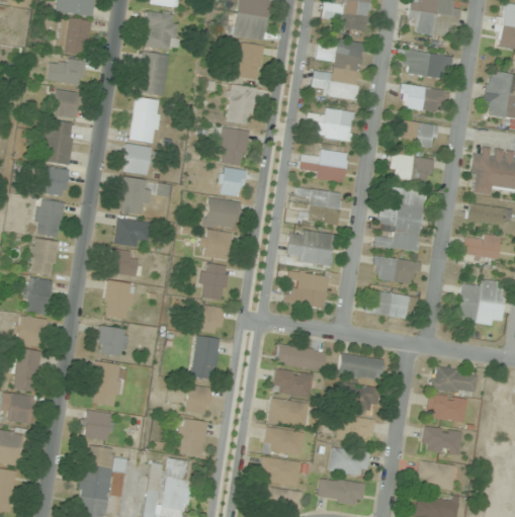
[(57,0),(56,12),(93,16),(95,0),(57,0)]
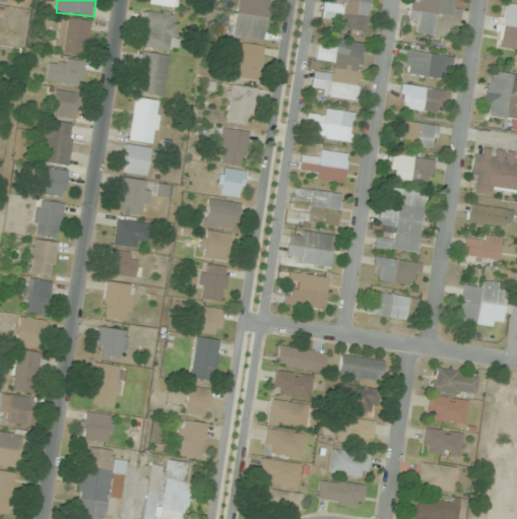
[(266,40),(271,0),(236,0),(231,36),(266,40)]
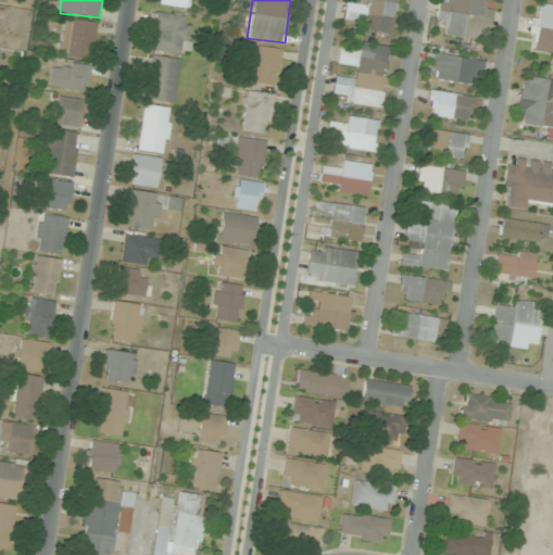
[(368,0),(368,3),(349,1),(347,19),(365,22),(364,29),(396,34),(399,0),(368,0)]
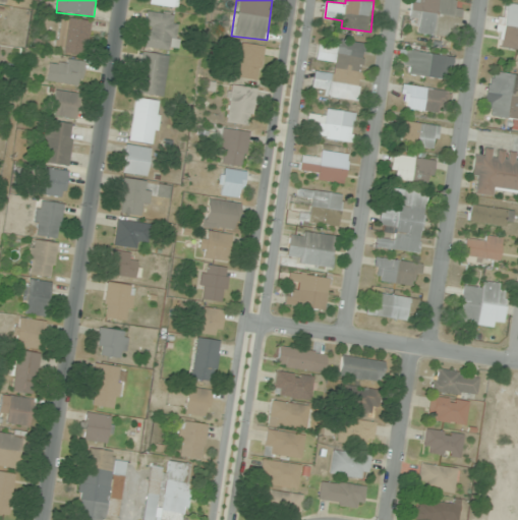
[(413,0),(411,17),(420,19),(418,33),(452,37),(453,26),(462,27),(464,6),(455,5),(456,0),(413,0)]
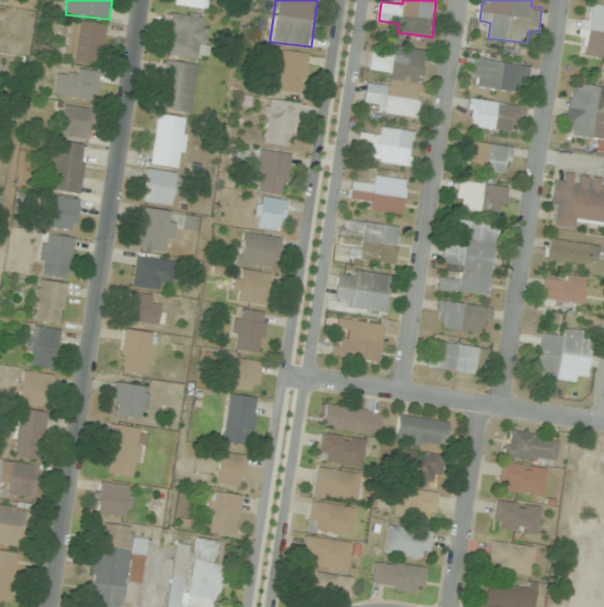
[(170,55),(207,57),(209,16),(171,13),(170,55)]
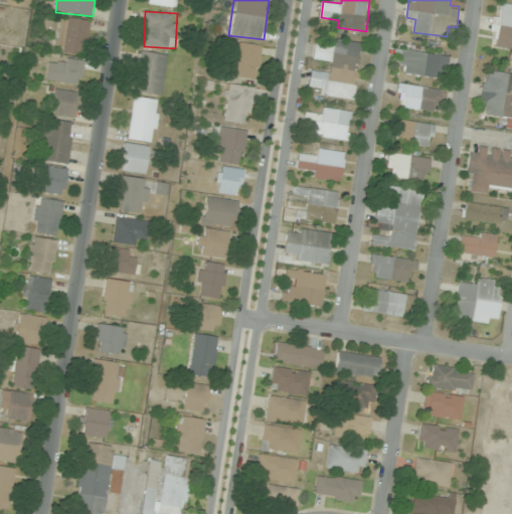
[(91,19),(60,16),(56,50),(88,53),(91,19)]
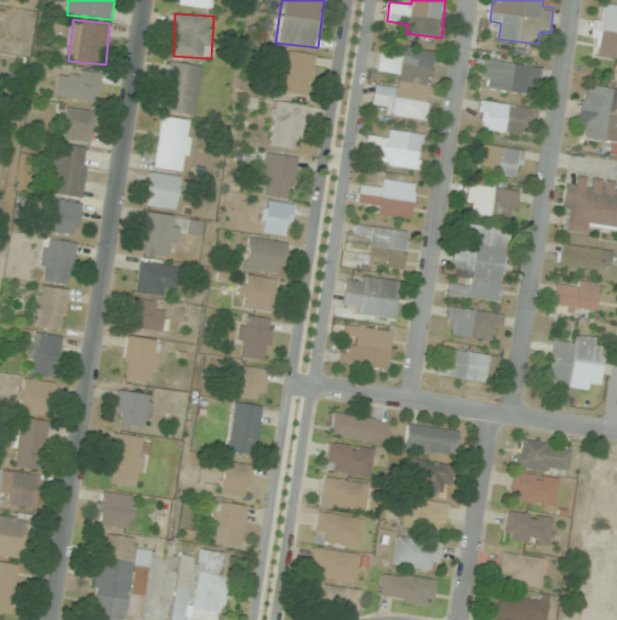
[(439,51),(404,46),(403,53),(381,51),(378,70),(400,74),(398,89),(376,85),(373,102),(386,104),(384,114),(429,121),(439,51)]
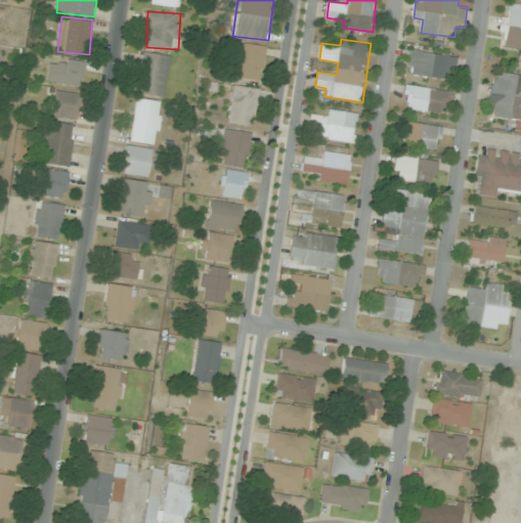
[(243,77),(264,77),(264,43),(243,43),(243,77)]
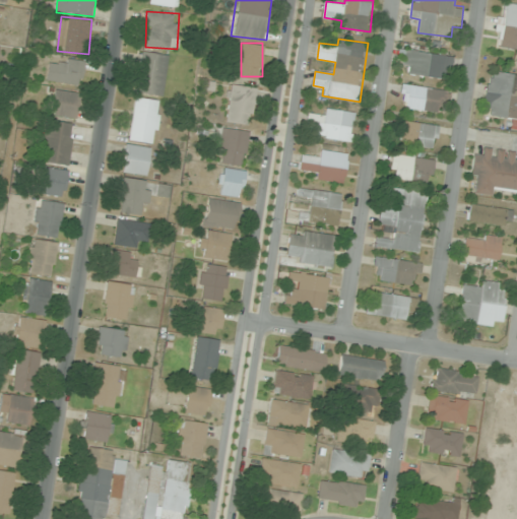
[(452,80),(455,56),(406,49),(403,65),(410,66),(409,74),(452,80)]
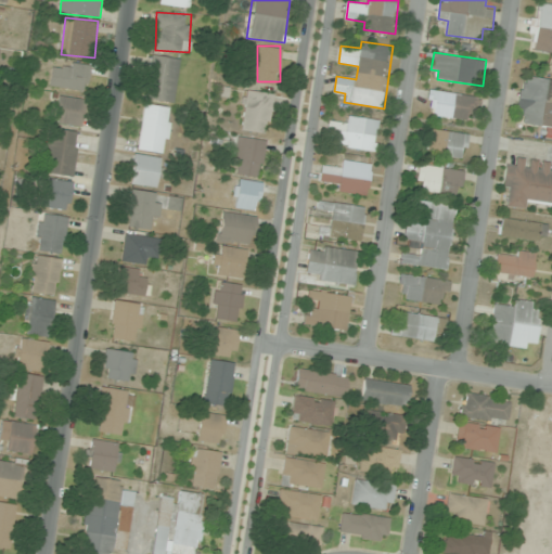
[(176,102),(181,58),(153,54),(149,99),(176,102)]
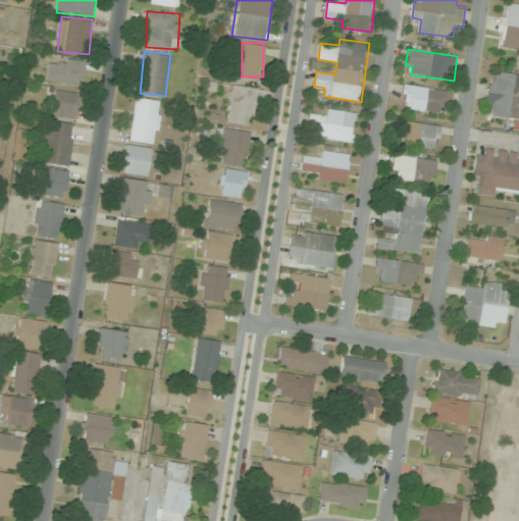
[(60,65),(50,64),(48,80),(83,86),(86,61),(61,58),(60,65)]
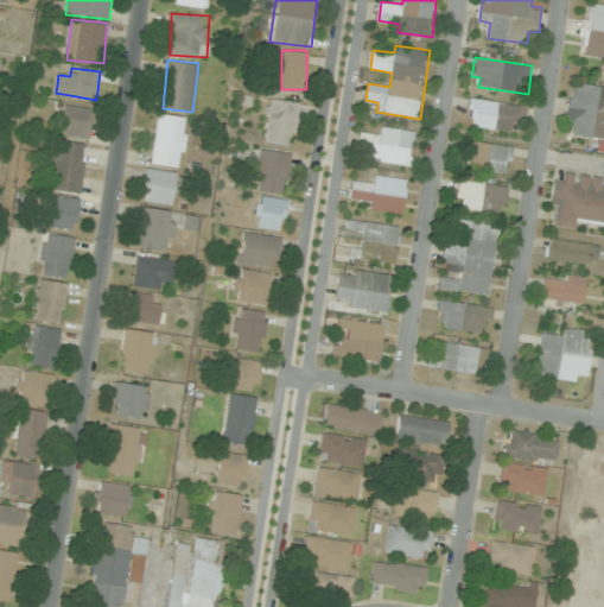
[(601,139),(599,150),(603,150),(603,86),(572,83),(567,136),(601,139)]
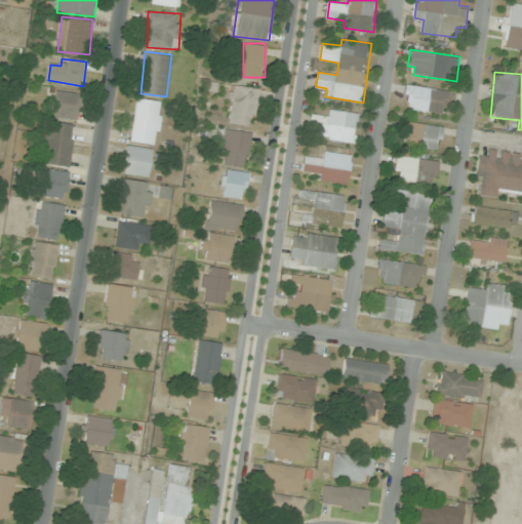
[(448,115),(452,91),(408,84),(404,108),(448,115)]
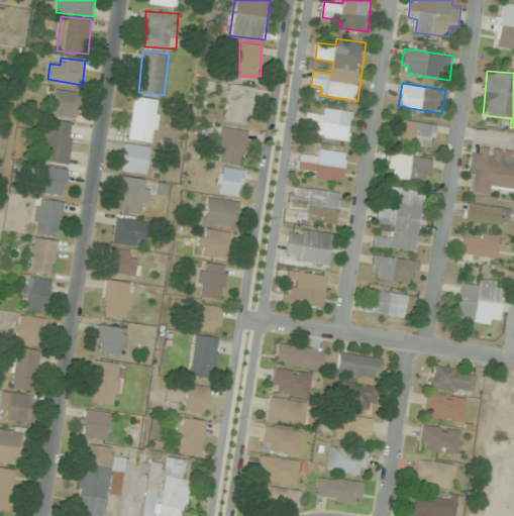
[(223,120),(251,124),(255,87),(228,84),(223,120)]
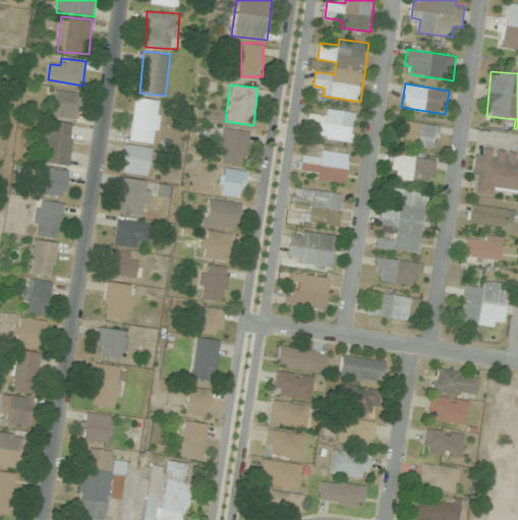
[(78,119),(82,93),(56,89),(52,114),(78,119)]
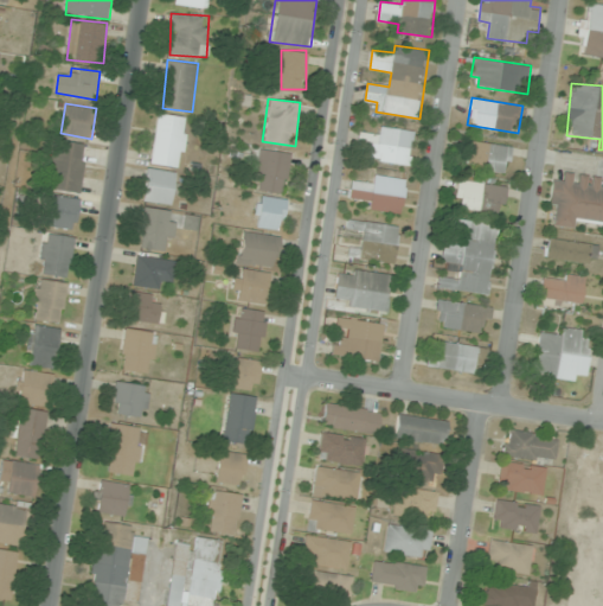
[(188,117),(158,114),(153,164),(184,167),(188,117)]
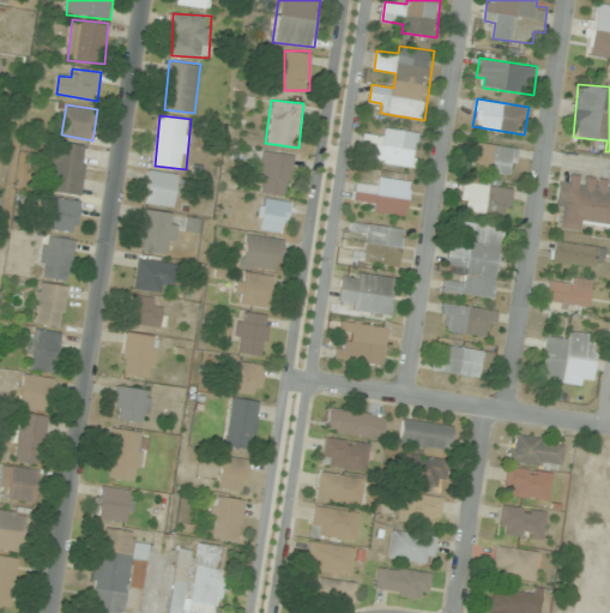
[(379,138),(364,136),(362,148),(375,150),(374,161),(415,168),(421,133),(380,127),(379,138)]
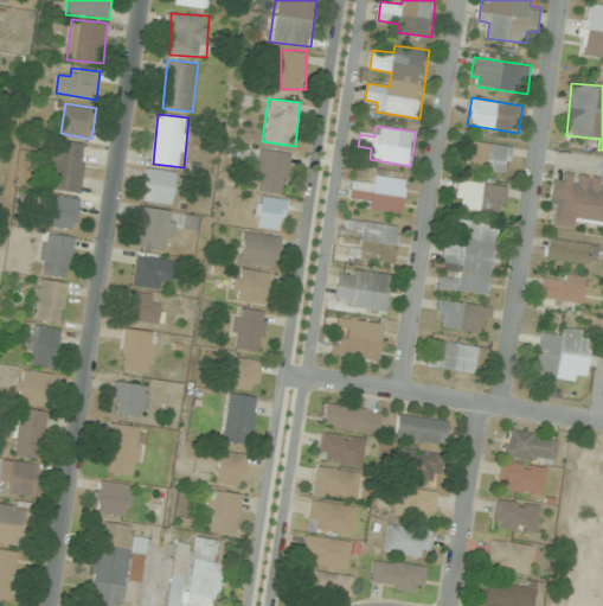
[(508,174),(513,147),(466,139),(461,165),(508,174)]
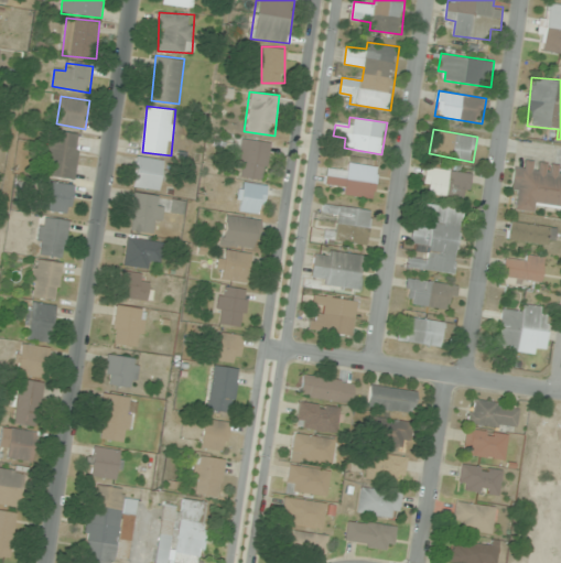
[(46,175),(76,179),(82,133),(51,130),(46,175)]
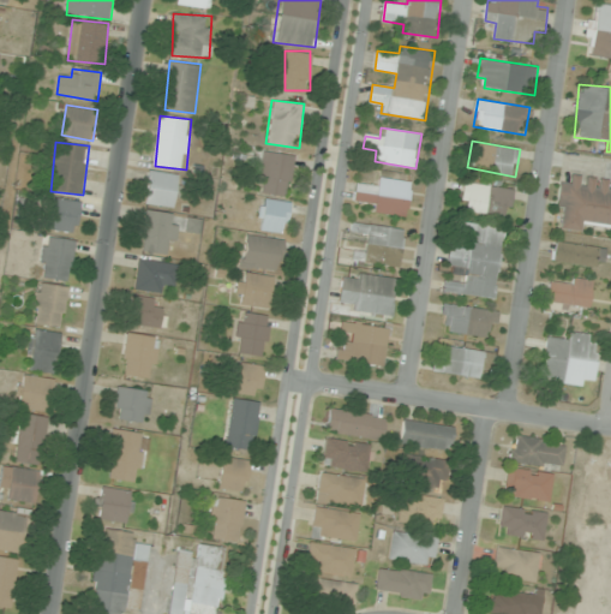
[(258,191),(289,196),(295,155),(264,151),(258,191)]
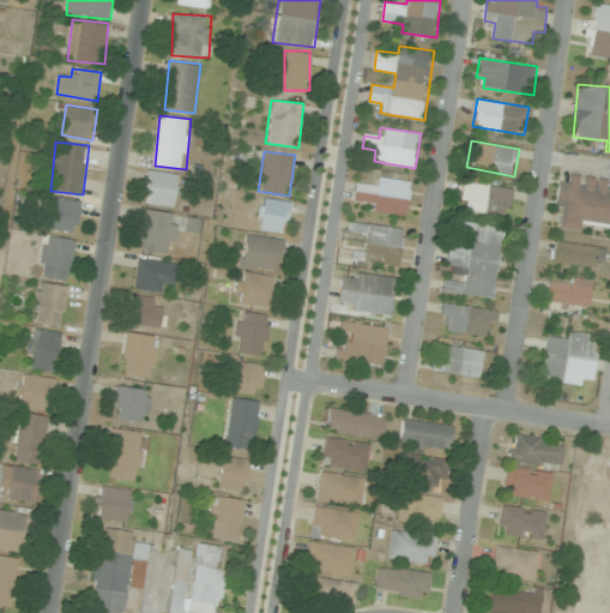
[(174,206),(179,174),(150,170),(145,203),(174,206)]
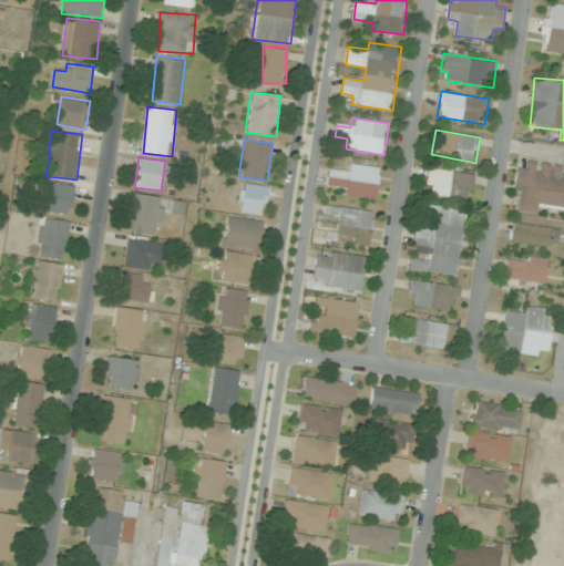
[(563,165),(529,160),(527,168),(521,167),(515,209),(540,213),(541,204),(563,207),(563,165)]
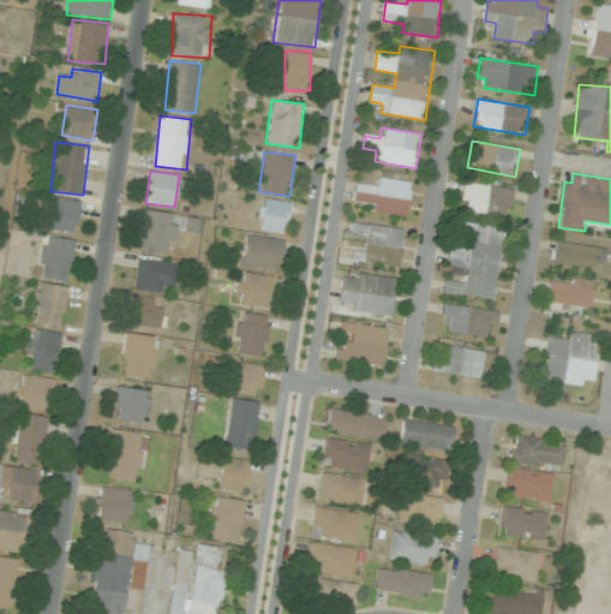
[(409,213),(413,182),(375,177),(373,186),(357,184),(354,206),(409,213)]
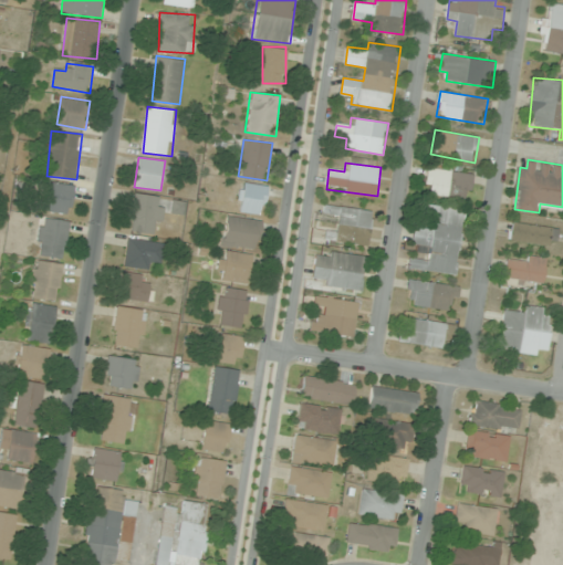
[(425,194),(471,200),(475,174),(429,168),(425,194)]
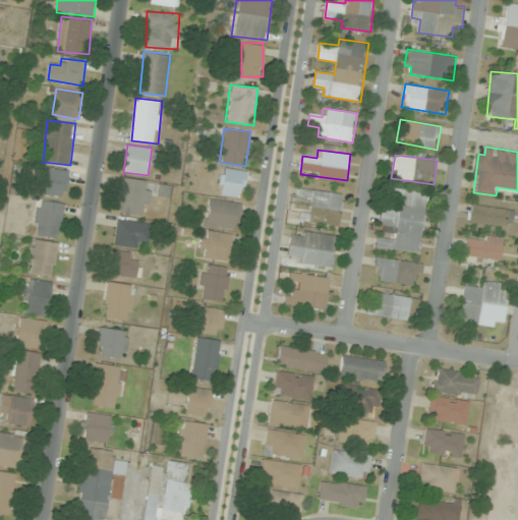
[(64,198),(69,171),(44,166),(39,193),(64,198)]
